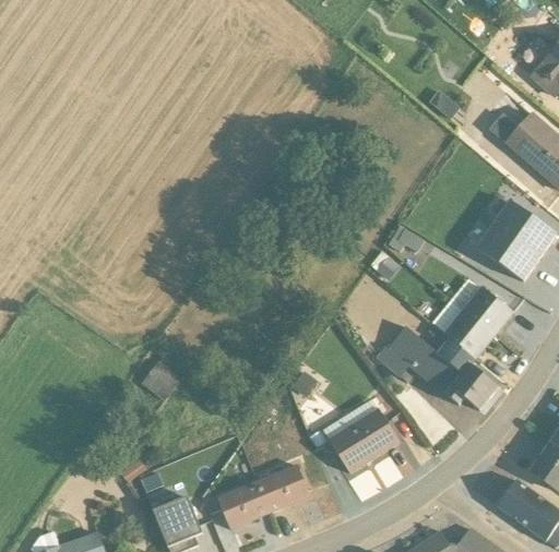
[(558,42),(530,75),(554,97),(558,91),(558,42)]
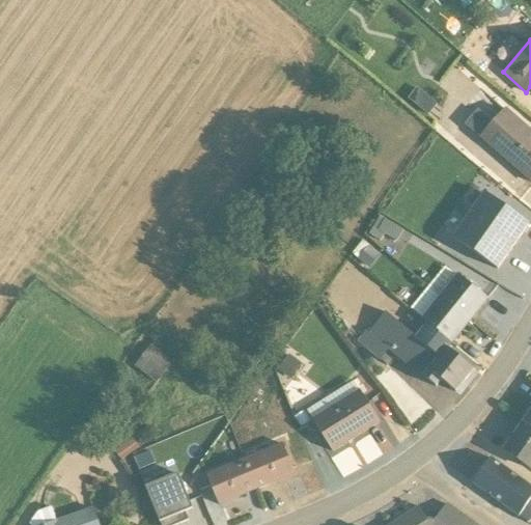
[(437,102),(416,85),(408,95),(427,112),(437,102)]
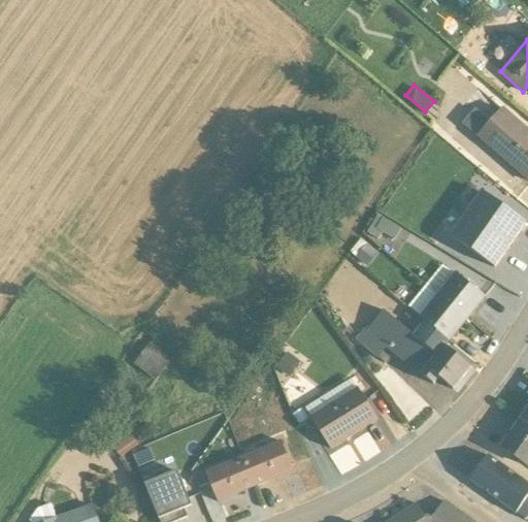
[(474,106),(462,120),(527,177),(527,128),(502,105),(490,119),(474,106)]
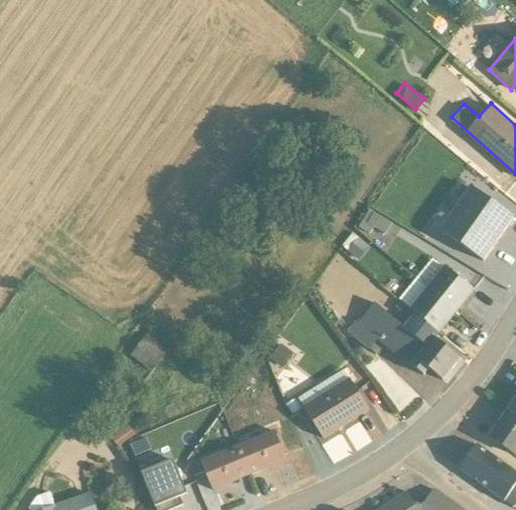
[(456,207),(498,237),(514,216),(471,185),(456,207)]
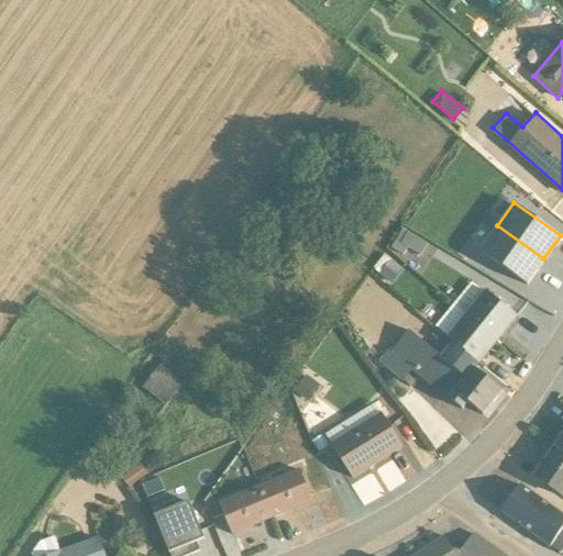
[(401,225),(390,245),(403,253),(407,246),(420,253),(428,241),(401,225)]
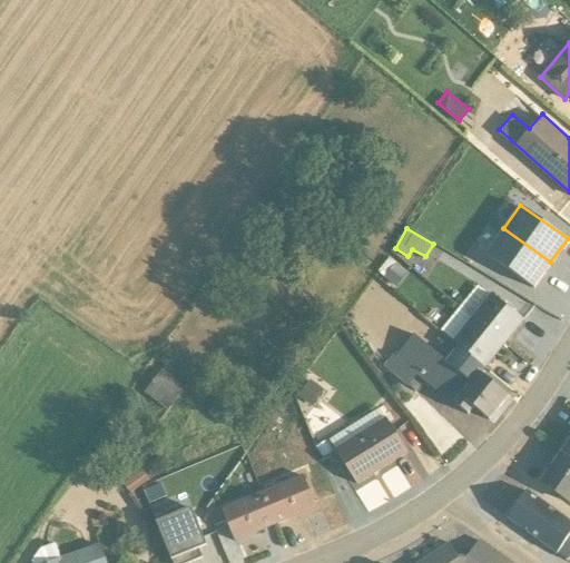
[(550,262),(503,228),(487,253),(533,286),(550,262)]
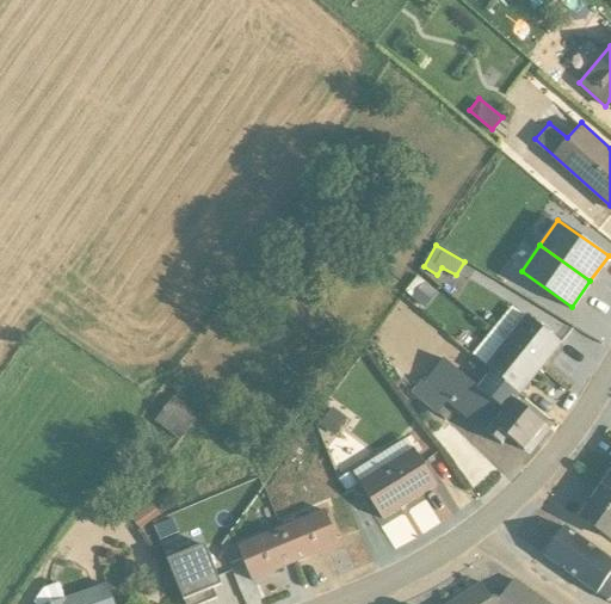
[(425,279),(417,272),(405,289),(425,304),(436,290),(424,281),(425,279)]
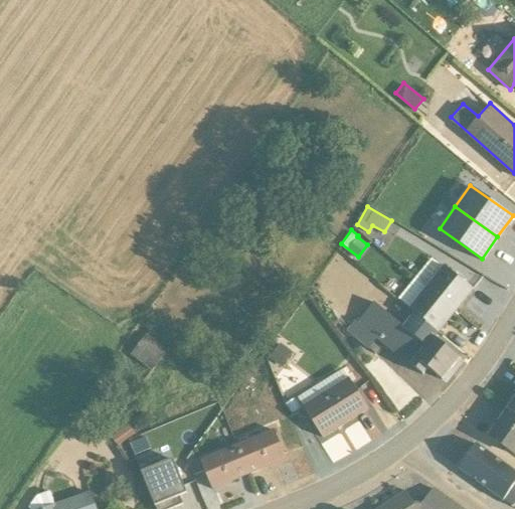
[(432,256),(414,276),(456,308),(473,288),(444,264),(443,265),(432,256)]
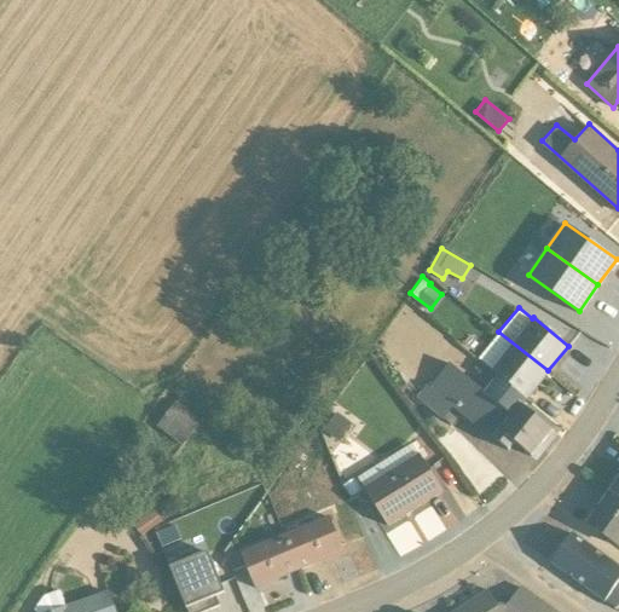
[(526,397),(548,370),(498,332),(476,358),(526,397)]
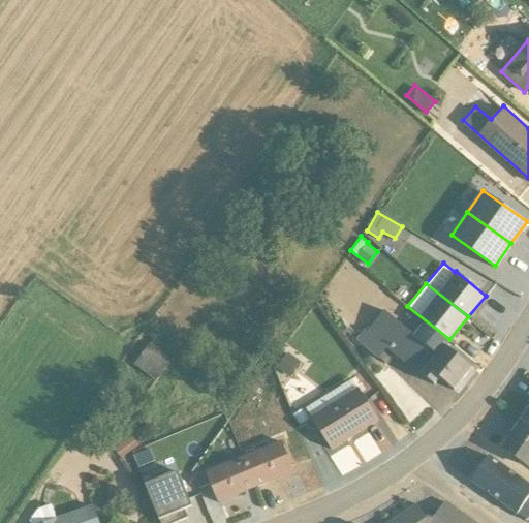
[(365,326),(355,338),(377,356),(386,345),(434,382),(439,376),(454,388),(471,366),(445,344),(449,339),(425,319),(413,333),(384,308),(368,329),(365,326)]
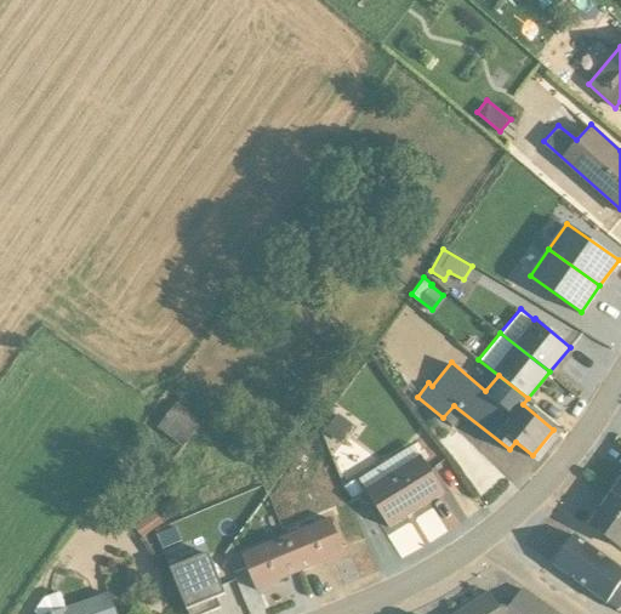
[(176,397),(161,418),(187,435),(201,414),(176,397)]
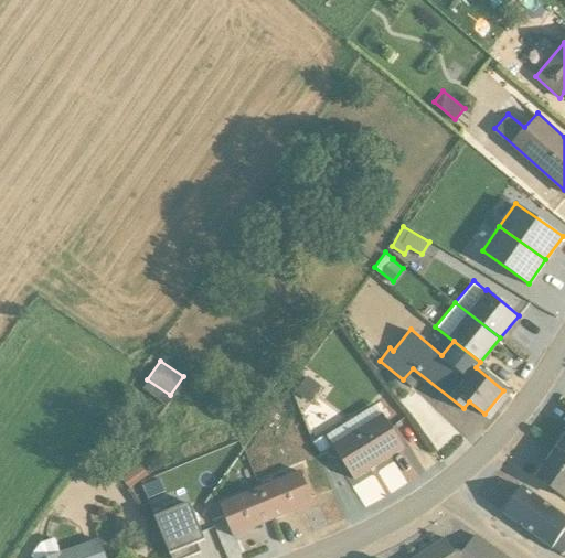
[(307,375),(295,390),(309,400),(320,385),(307,375)]
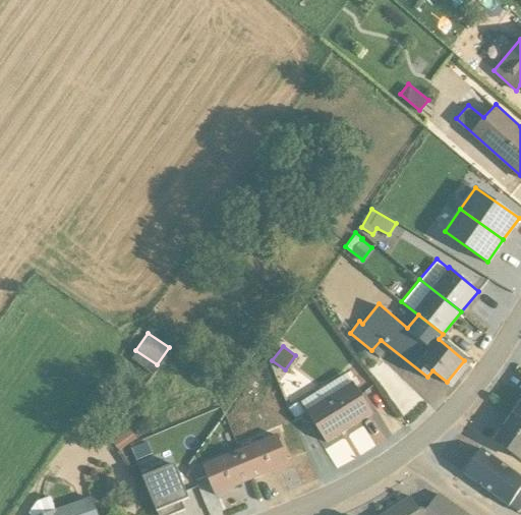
[(346,372),(301,400),(326,441),(372,412),(352,380),(351,380),(346,372)]
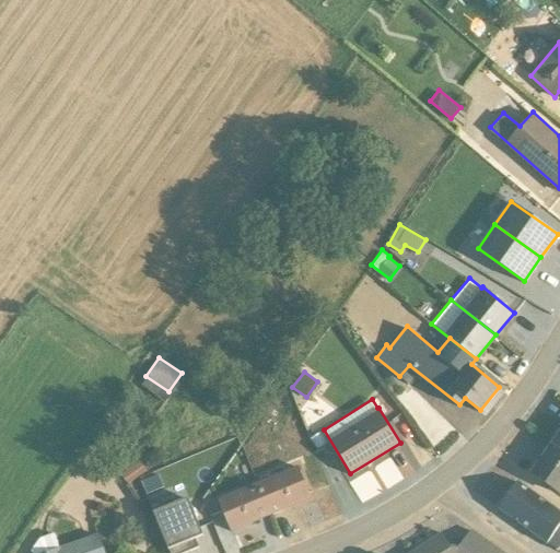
[(559,448),(551,443),(532,471),(559,491),(559,448)]
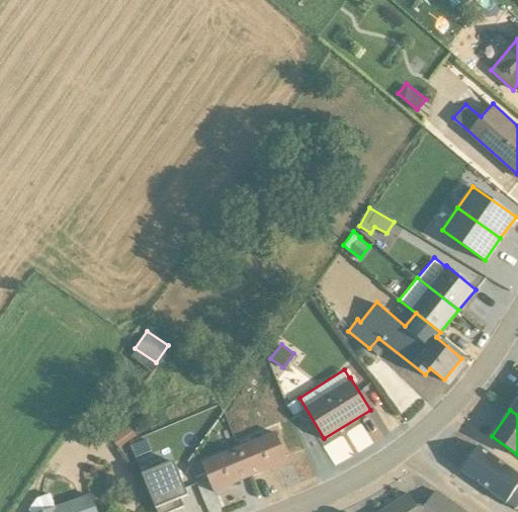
[(128,425),(111,437),(117,445),(136,433),(128,425)]
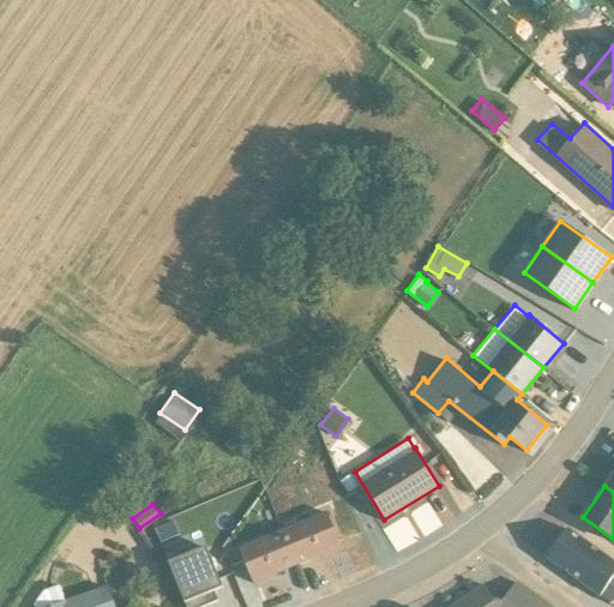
[(282,528),(296,564),(341,545),(326,509),(282,528)]
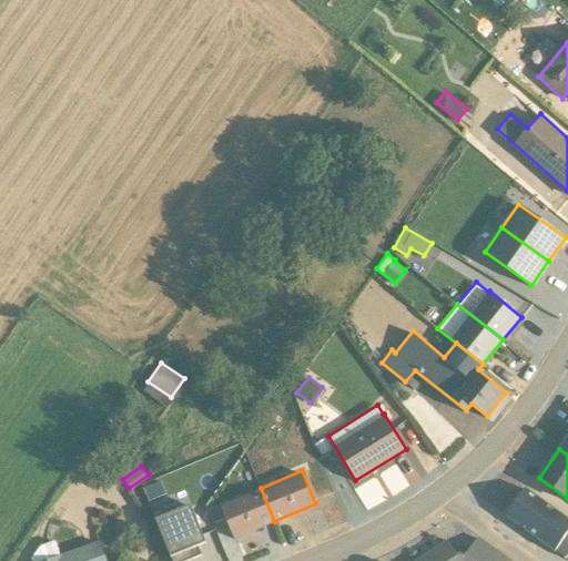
[(567,518),(525,487),(506,513),(555,549),(566,534),(567,536),(567,518)]
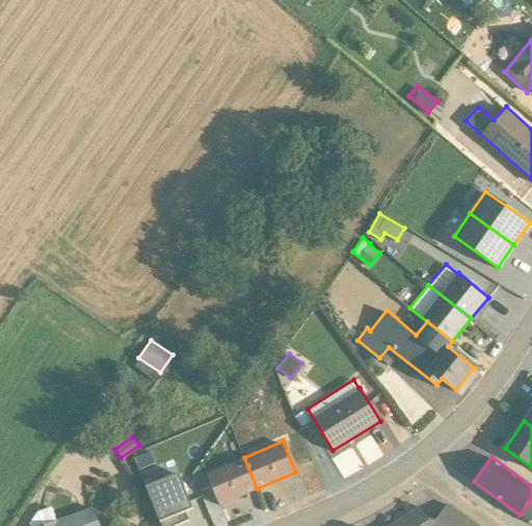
[(207,473),(219,503),(257,489),(244,457),(207,473)]
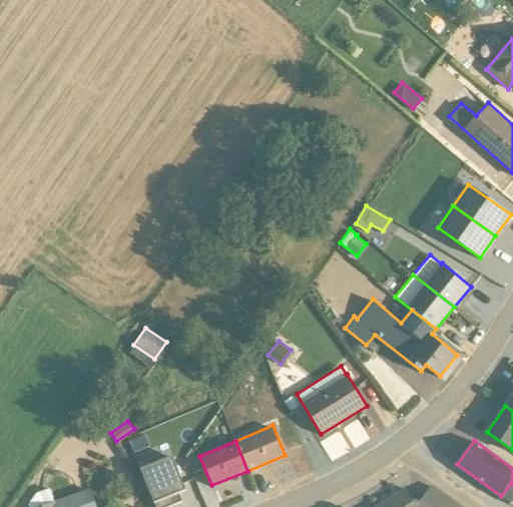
[(185,487),(173,456),(141,468),(156,506),(164,506),(181,500),(182,499),(178,490),(185,487)]
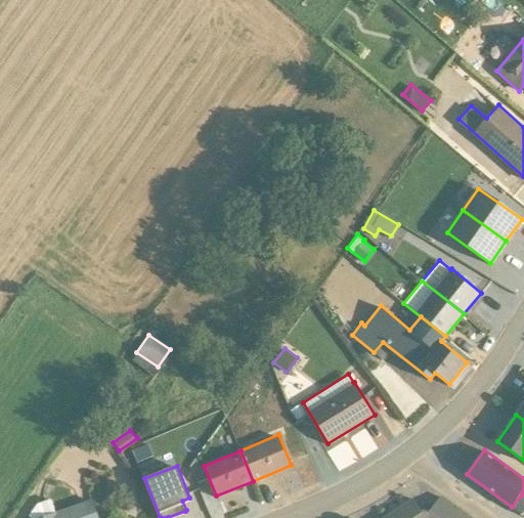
[(380,517),(472,517),(440,495),(431,504),(421,504),(412,498),(380,517)]
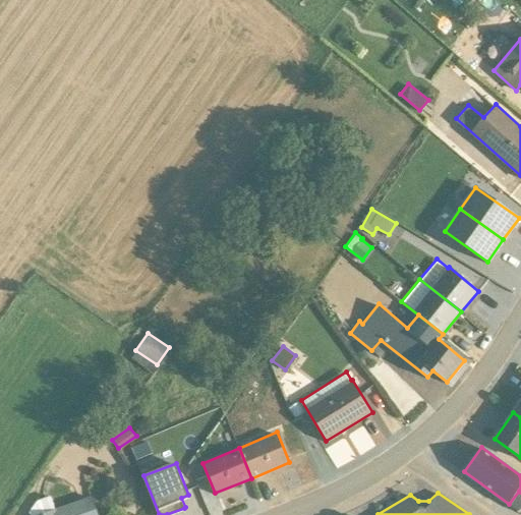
[(98,514),(92,495),(55,508),(50,495),(38,500),(30,510),(31,514),(98,514)]
